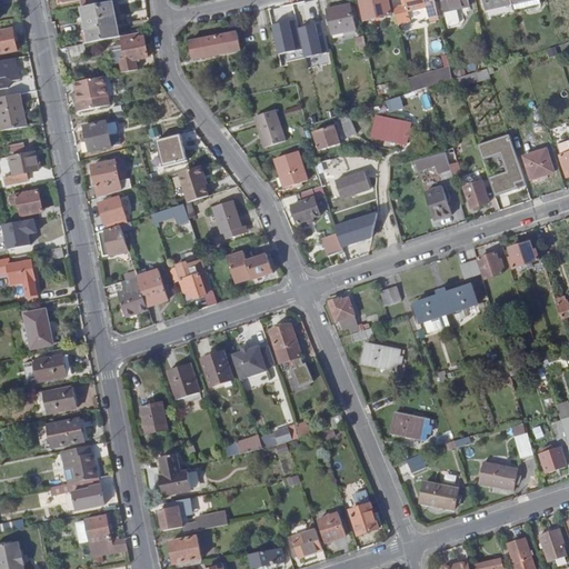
[(360,0),(366,21),(377,19),(391,16),(387,0),(360,0)]
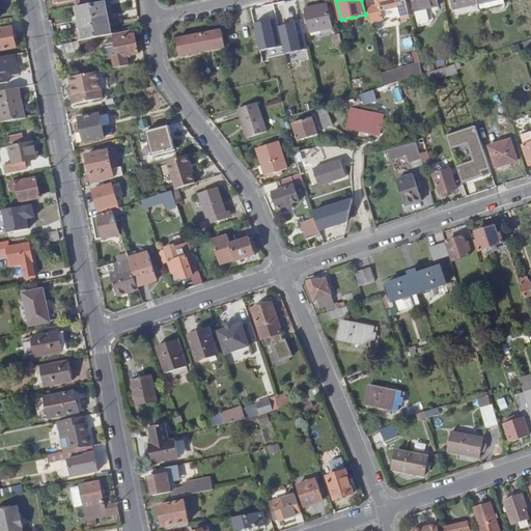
[(411,20),(406,0),(376,0),(375,0),(376,5),(376,7),(380,7),(383,20),(397,17),(395,9),(399,8),(402,22),(411,20)]
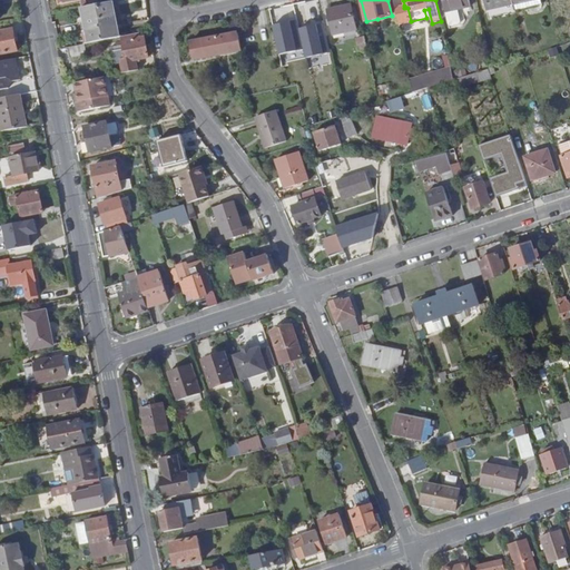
[(470,0),(443,0),(446,12),(451,29),(468,25),(464,11),(472,10),(471,7),(472,6),(470,0)]
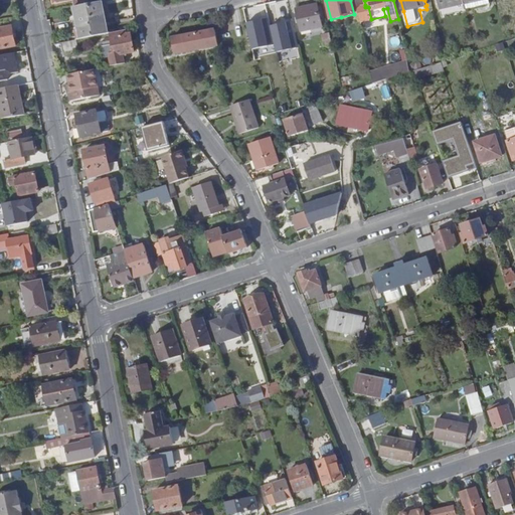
[(438,0),(440,8),(464,3),(463,0),(438,0)]
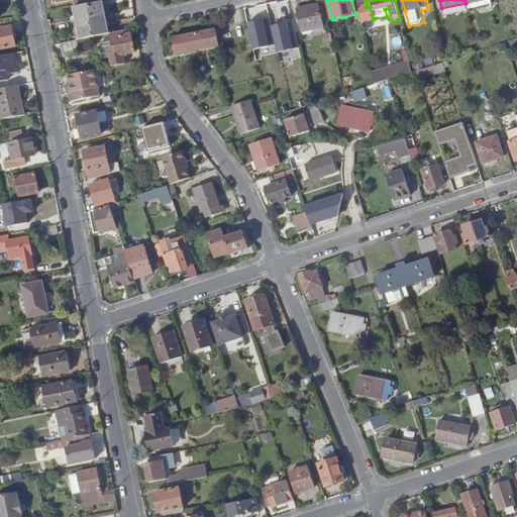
[(109,33),(102,1),(89,4),(76,7),(82,39),(109,33)]
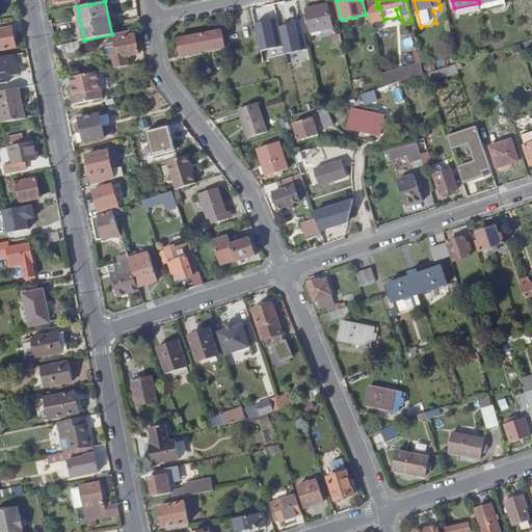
[(307,10),(312,32),(333,28),(327,5),(307,10)]
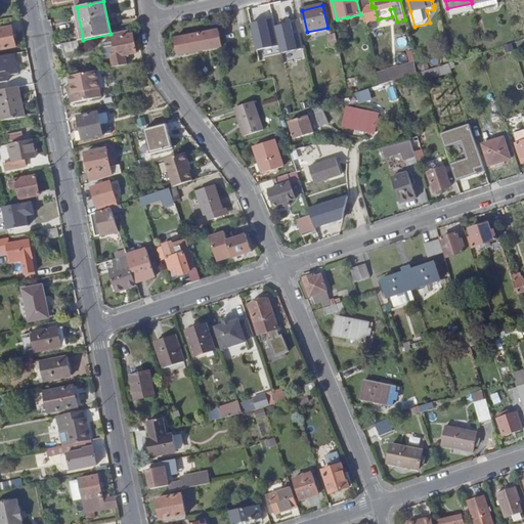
[(372,5),(362,8),(366,23),(378,19),(375,7),(372,7),(372,5)]
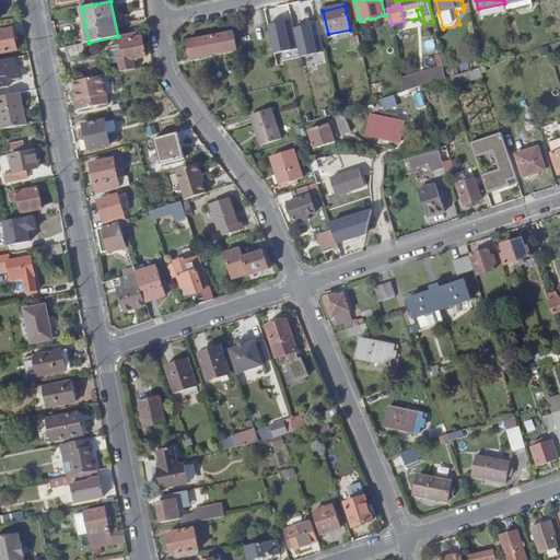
[(237,19),(225,22),(226,30),(240,27),(237,19)]
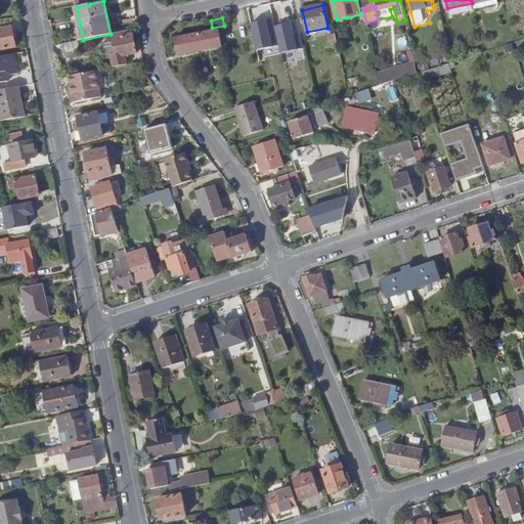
[(347,17),(337,19),(339,26),(348,24),(347,17)]
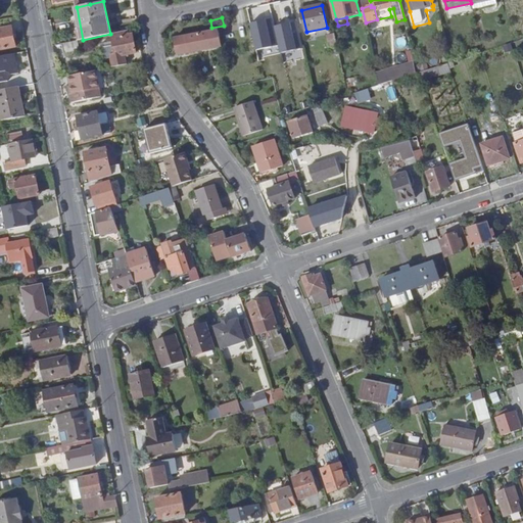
[(12,28),(0,30),(0,50),(16,47),(12,28)]
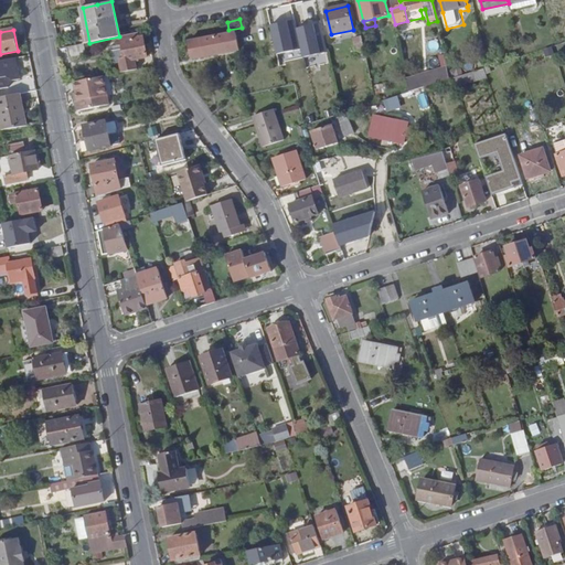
[(240,51),(235,32),(190,41),(193,59),(240,51)]
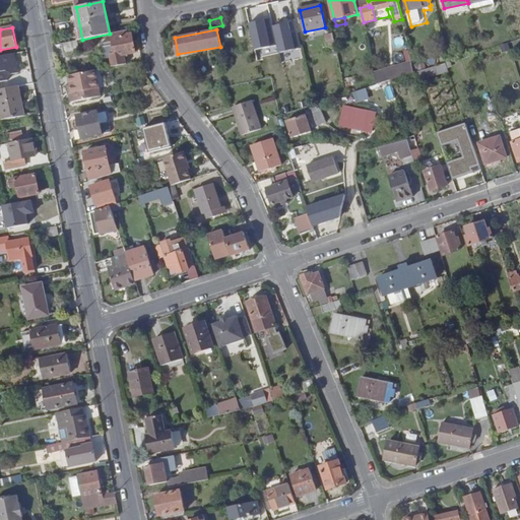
[(129,36),(127,30),(111,34),(115,55),(109,56),(111,67),(126,64),(124,54),(135,52),(132,35),(129,36)]
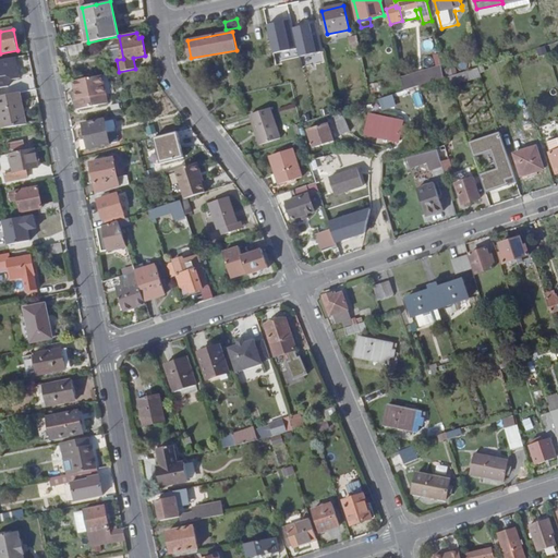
[(361,51),(358,36),(350,37),(352,49),(355,48),(356,52),(361,51)]
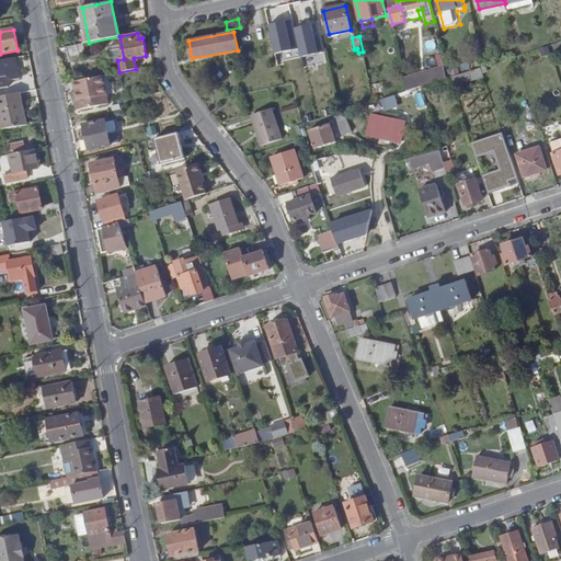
[(83,44),(67,47),(69,57),(86,54),(83,44)]
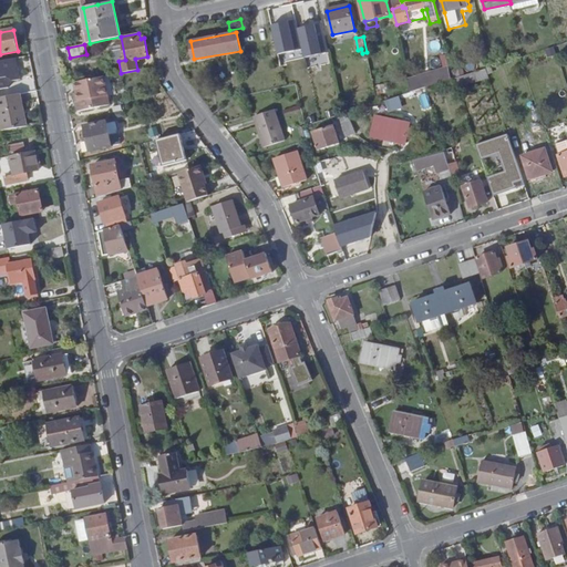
[(306,59),(305,53),(294,55),(300,81),(329,75),(322,50),(313,52),(315,58),(306,59)]
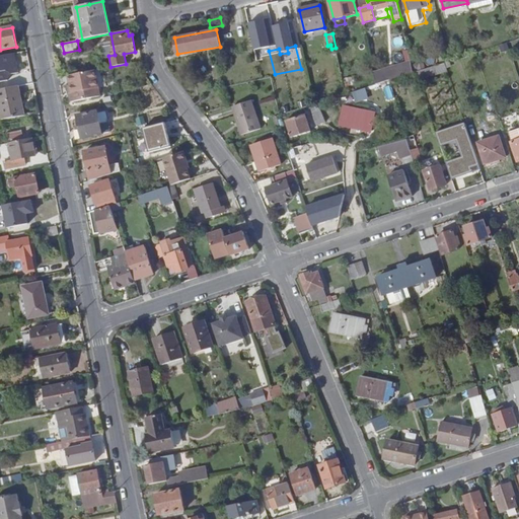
[(14,63),(13,54),(0,57),(0,82),(8,81),(13,75),(19,74),(17,62),(14,63)]
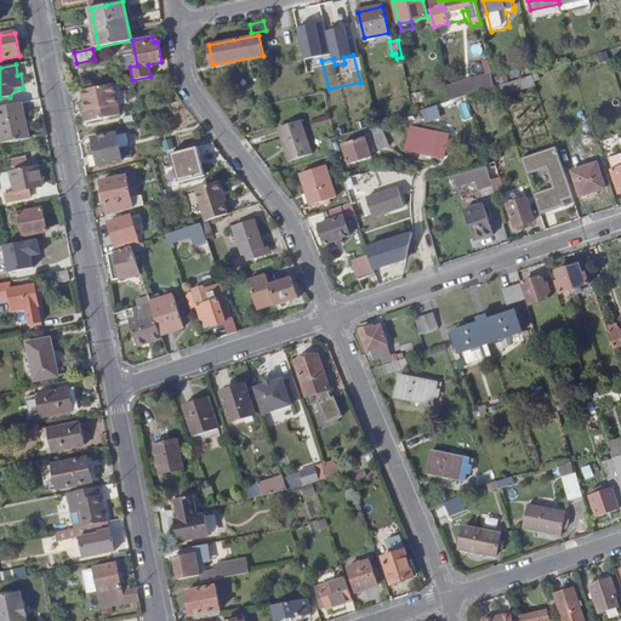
[(496,86),(494,74),(449,87),(451,101),(466,96),(496,86)]
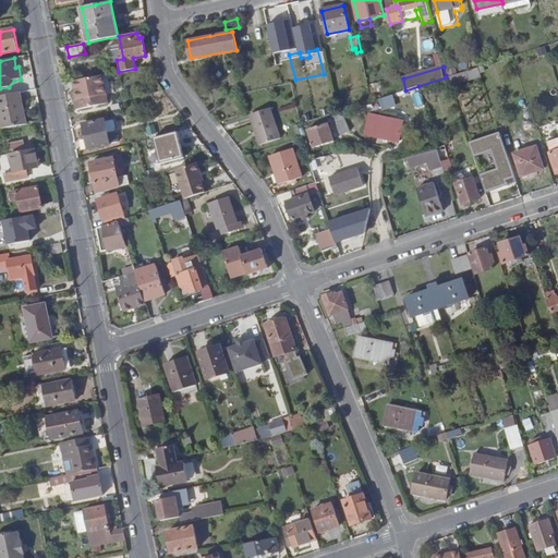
[(482,75),(478,67),(468,70),(471,79),(482,75)]
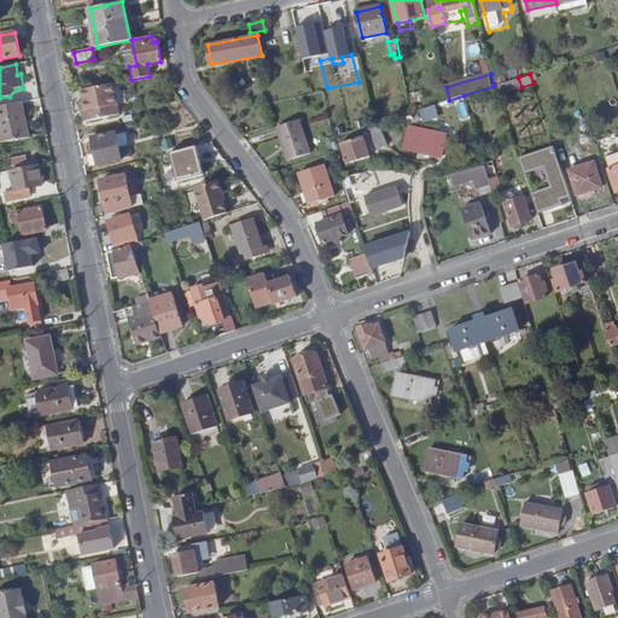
[(522,87),(518,77),(495,86),(499,95),(522,87)]
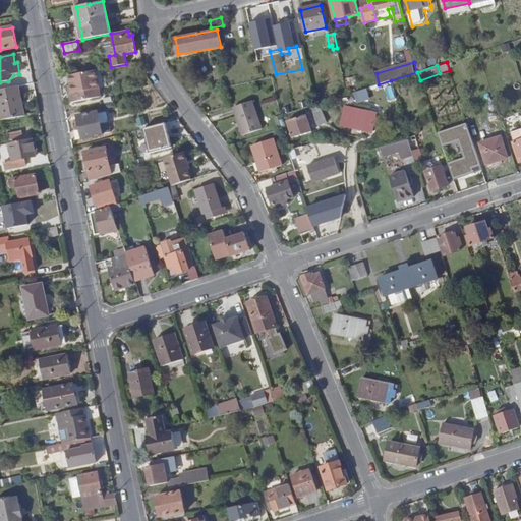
[(95,70),(68,75),(70,83),(71,83),(74,102),(100,97),(98,89),(95,70)]
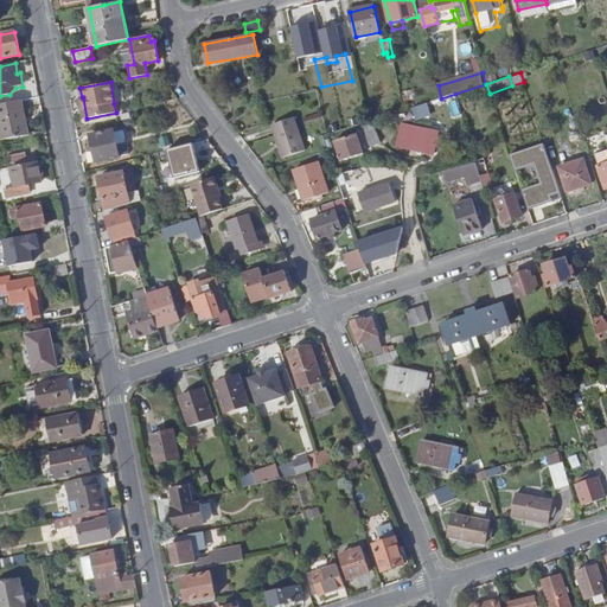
[(406,93),(408,101),(416,98),(415,90),(406,93)]
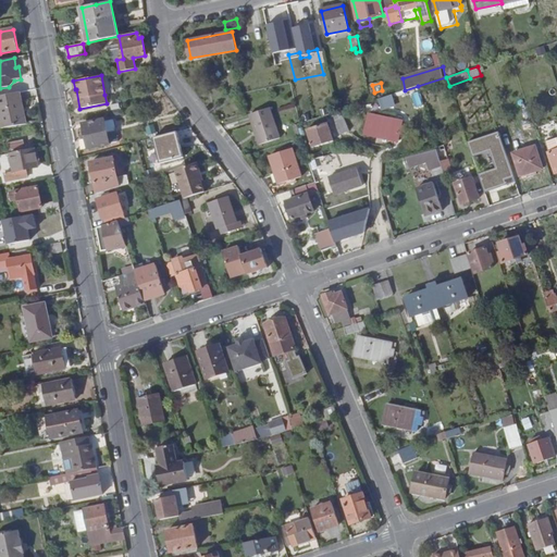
[(0,123),(1,130),(26,125),(20,94),(0,97),(0,123)]
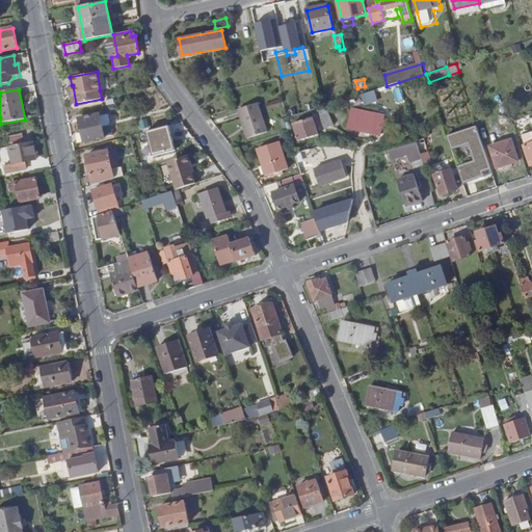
[(360,92),(362,104),(376,102),(374,90),(360,92)]
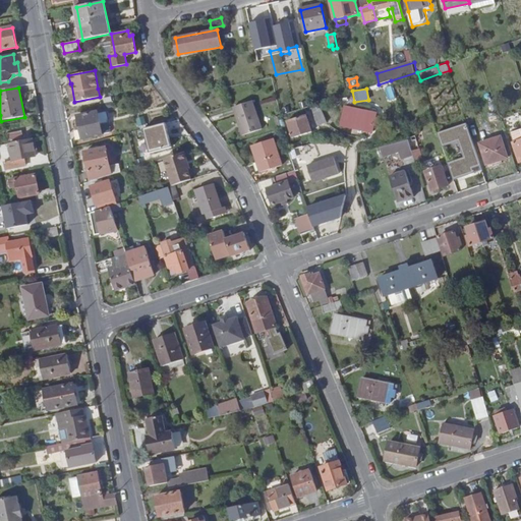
[(232,108),(242,135),(261,129),(251,102),(232,108)]
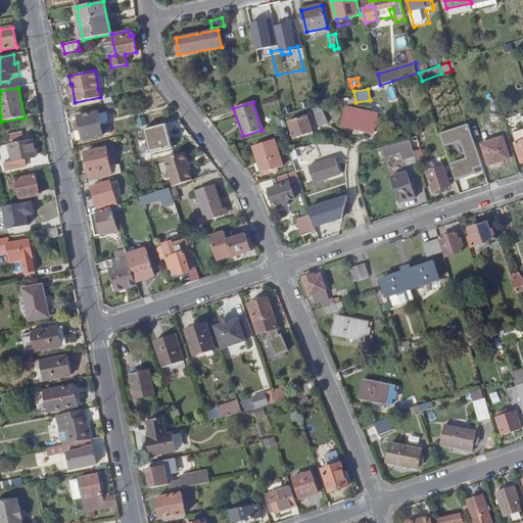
[(328,102),(320,105),(325,123),(334,120),(328,102)]
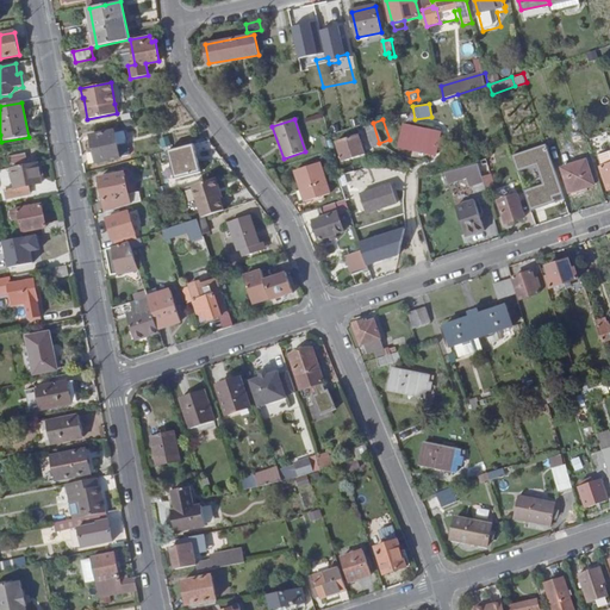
[(404,125),(400,147),(436,154),(440,132),(404,125)]
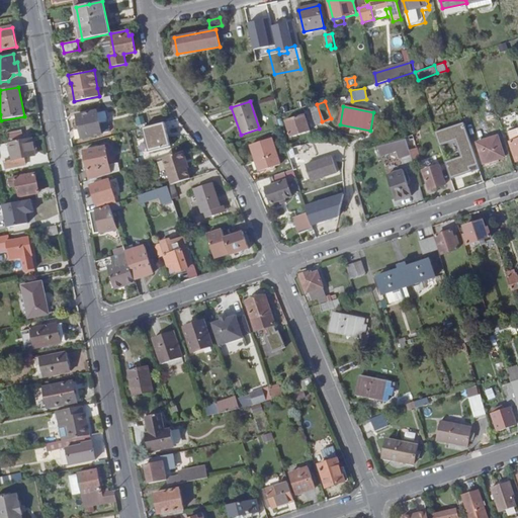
[(99,123),(97,112),(96,111),(77,115),(82,138),(101,134),(99,123)]
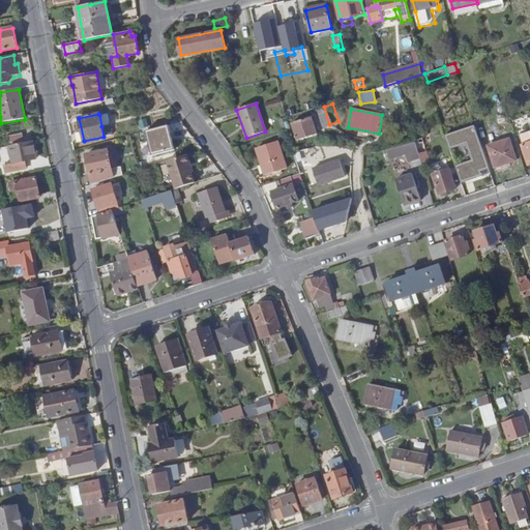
[(108,114),(99,115),(101,126),(110,124),(108,114)]
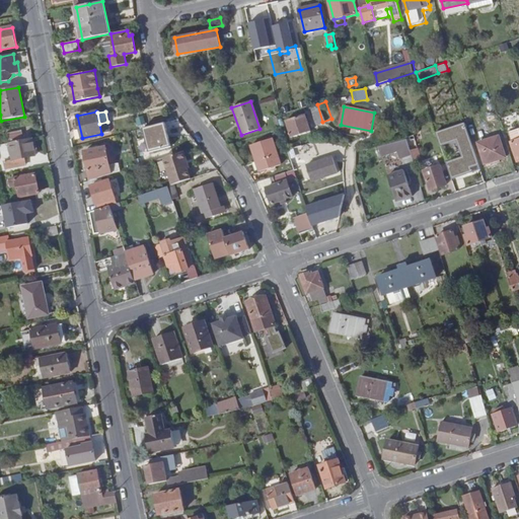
[(508,151),(497,114),(487,117),(488,121),(493,120),(499,138),(478,144),(485,164),(505,157),(503,152),(508,151)]
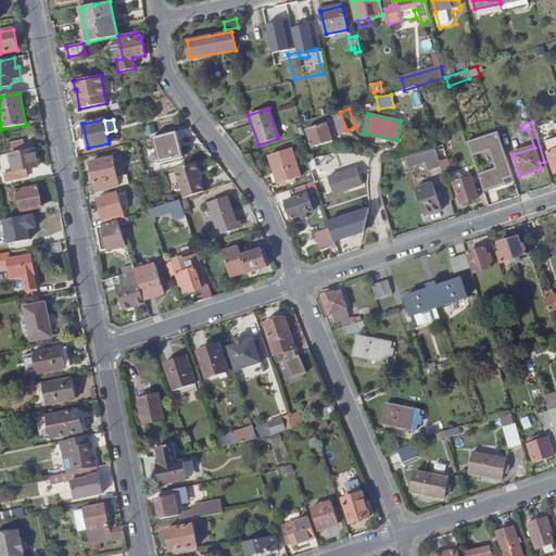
[(307,130),(314,149),(333,142),(328,124),(307,130)]
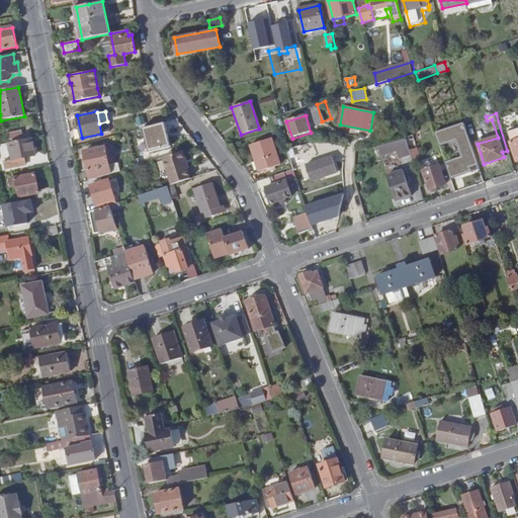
[(435,134),(464,124),(463,121),(435,132),(435,134)]
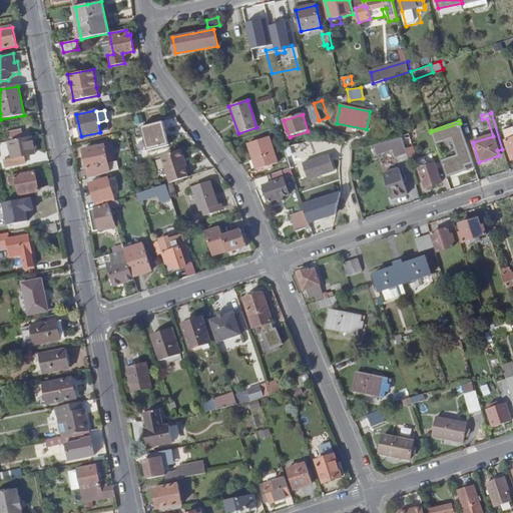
[(440,159),(446,178),(461,173),(459,167),(473,162),(460,123),(431,132),(435,144),(451,138),(456,154),(440,159)]
